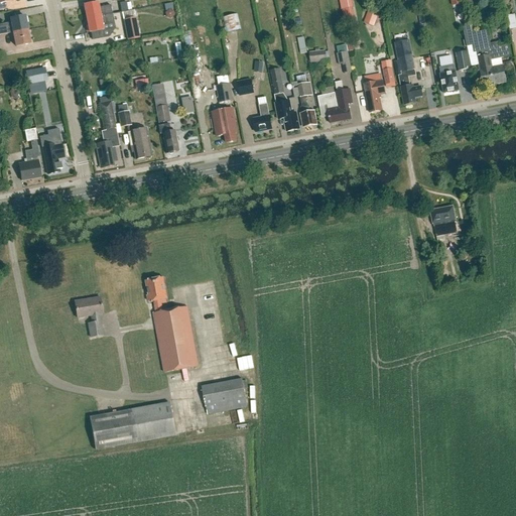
[(14,0),(0,0),(0,10),(4,10),(3,4),(14,1),(14,0)]
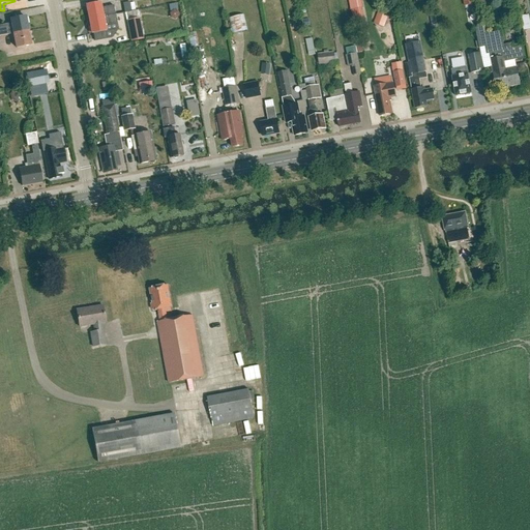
[(360,0),(348,0),(351,10),(354,27),(366,25),(362,7),(360,0)]
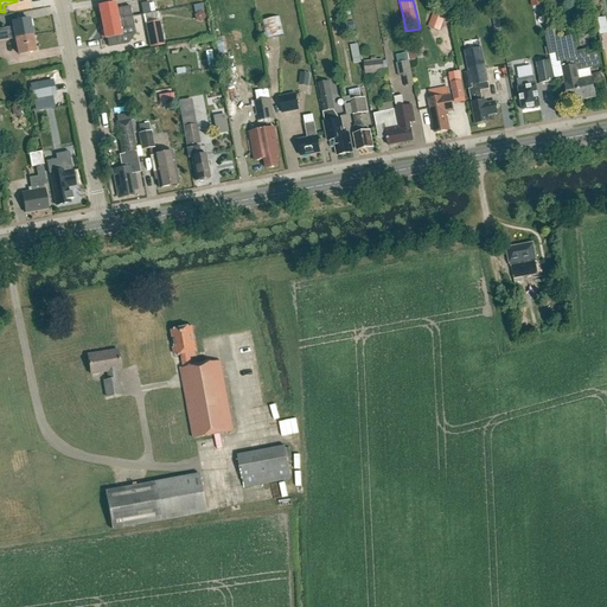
[(148,4),(148,2),(141,4),(142,16),(155,13),(153,2),(148,4)]
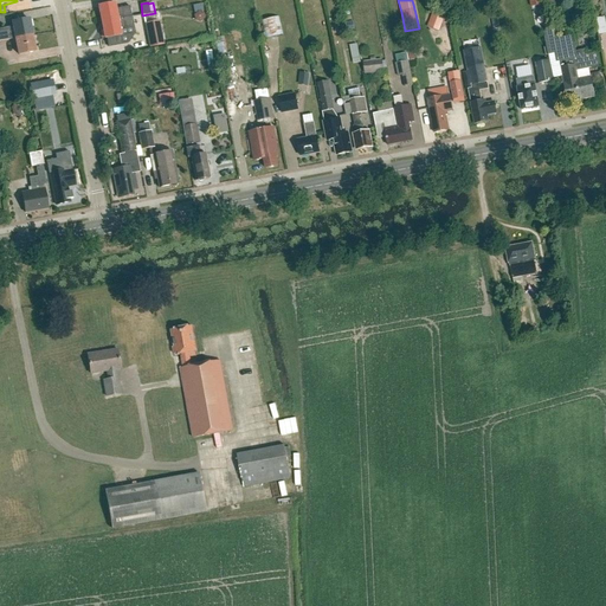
[(102,23),(133,17),(130,7),(116,10),(115,4),(98,7),(102,23)]
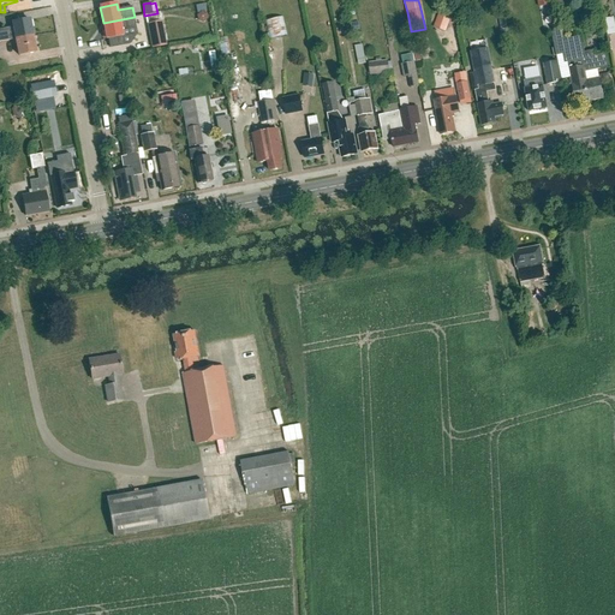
[(441,9),(436,19),(448,24),(452,12),(441,9)]
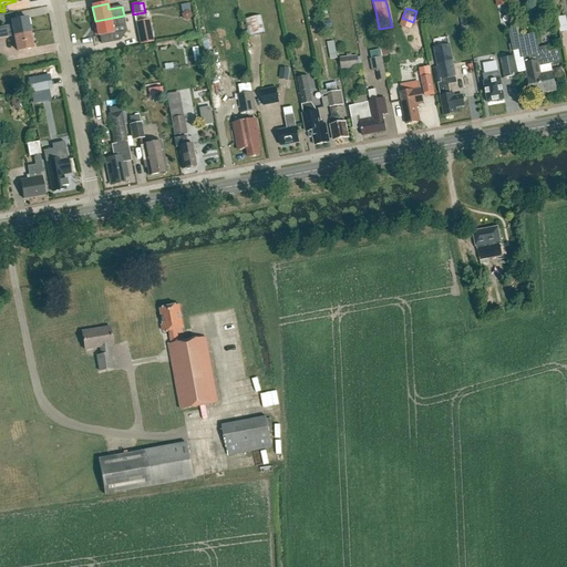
[(125,26),(124,16),(95,21),(99,37),(101,37),(102,44),(115,42),(113,33),(114,33),(113,28),(125,26)]
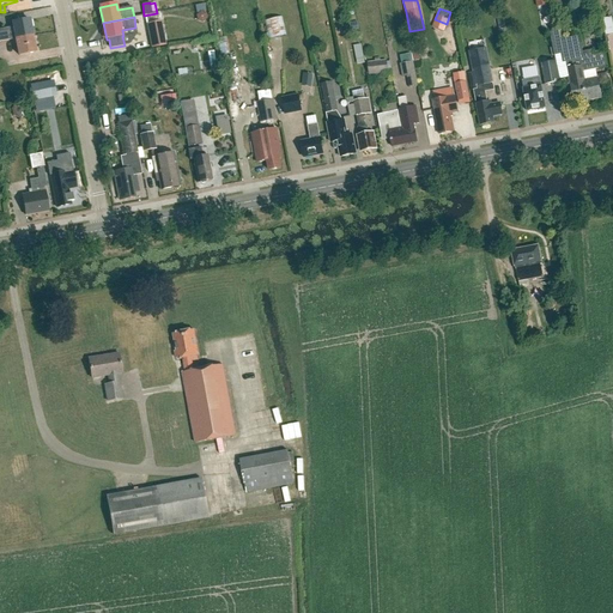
[(268,41),(286,37),(281,17),(263,22),(268,41)]
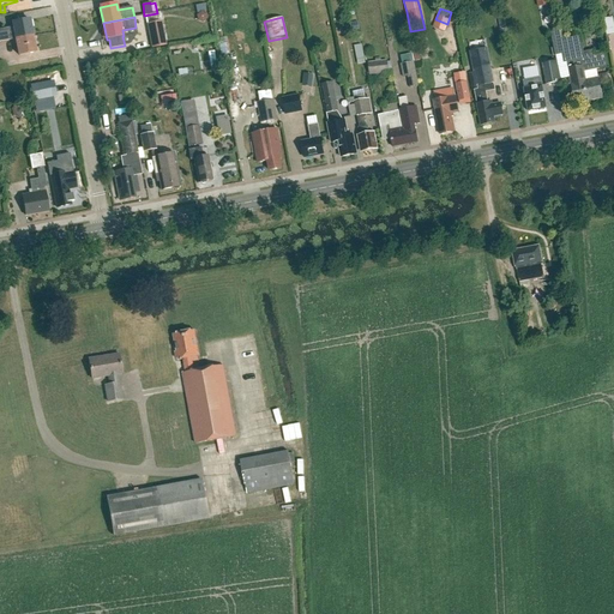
[(0,42),(17,40),(32,37),(30,20),(13,23),(14,29),(0,31),(0,42)]
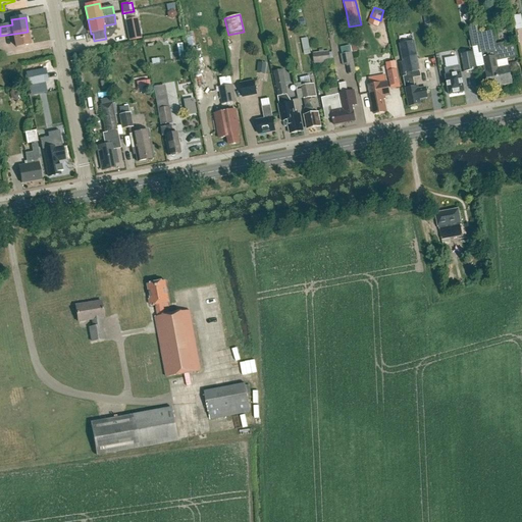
[(128,42),(142,40),(138,18),(124,20),(128,42)]
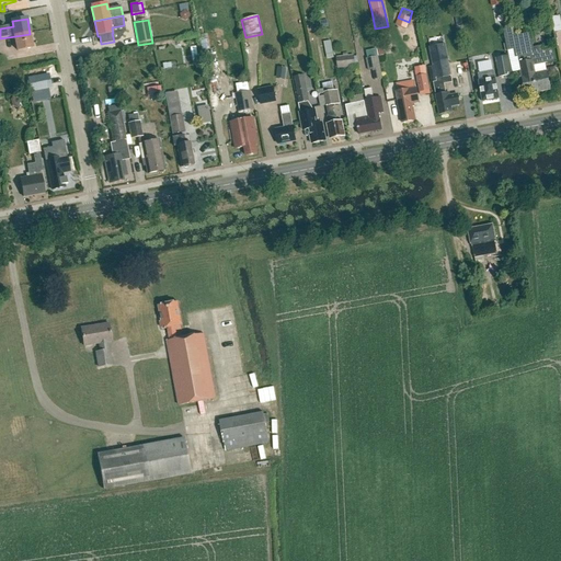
[(453,30),(456,44),(465,42),(461,29),(453,30)]
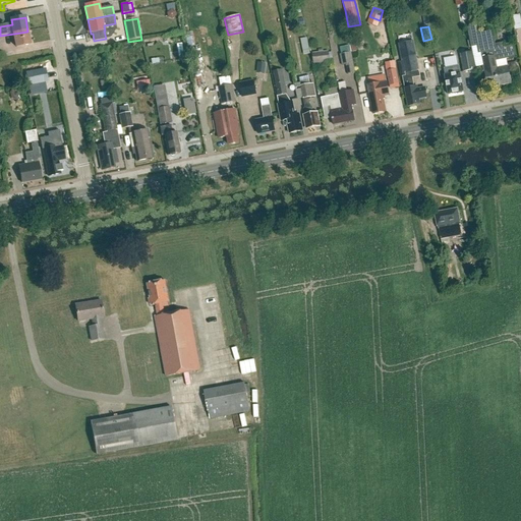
[(479,34),(478,29),(468,31),(471,48),(477,47),(478,54),(481,53),(485,70),(484,70),(487,89),(512,83),(508,66),(494,69),(493,62),(516,57),(514,46),(497,49),(494,32),(479,34)]
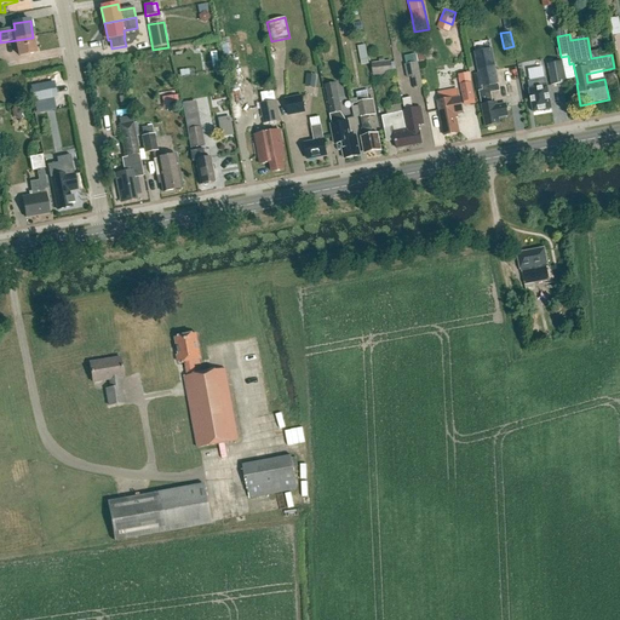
[(33,38),(17,40),(19,57),(36,53),(33,38)]
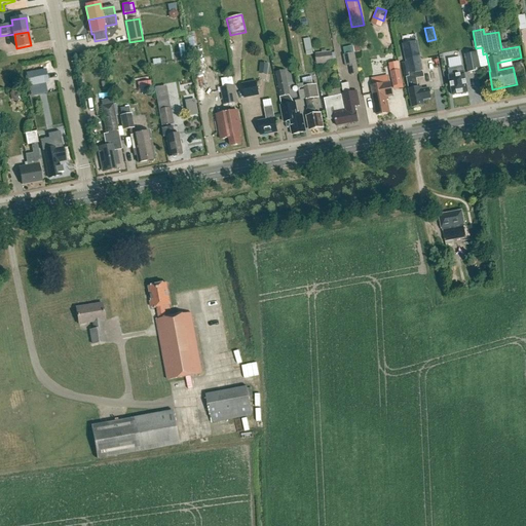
[(417,41),(403,44),(406,60),(410,77),(407,77),(409,89),(411,100),(412,100),(413,108),(423,106),(422,100),(431,99),(429,88),(421,90),(421,87),(418,87),(415,73),(423,71),(420,57),(417,41)]
